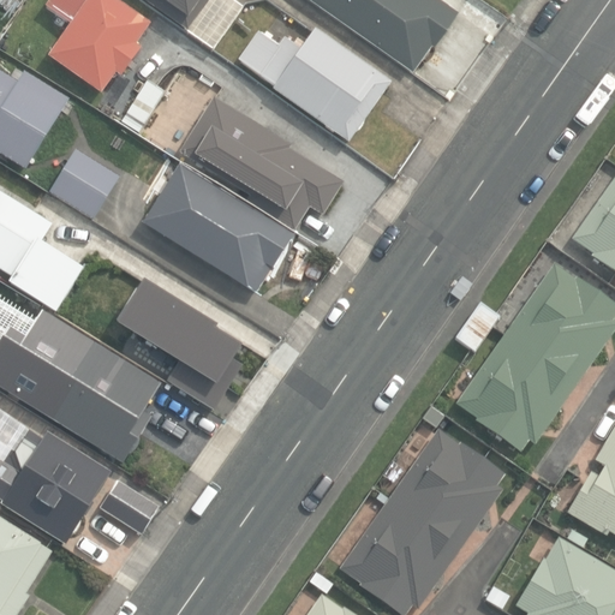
[(73,28),(52,59),(105,97),(120,76),(125,79),(144,51),(139,47),(155,27),(117,0),(52,0),(47,9),(73,28)]
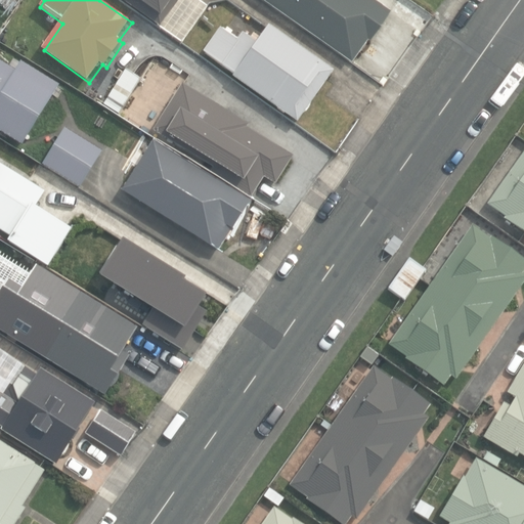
[(123,0),(160,27),(178,0),(123,0)]
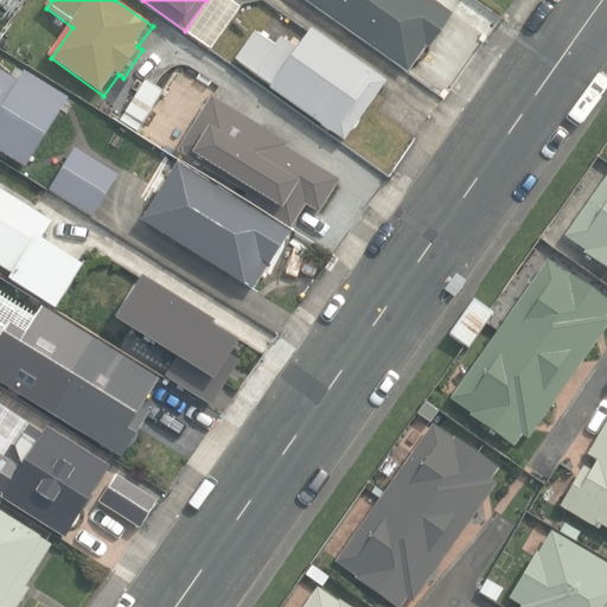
[(312,0),(408,66),(426,40),(428,43),(453,8),(440,0),(312,0)]
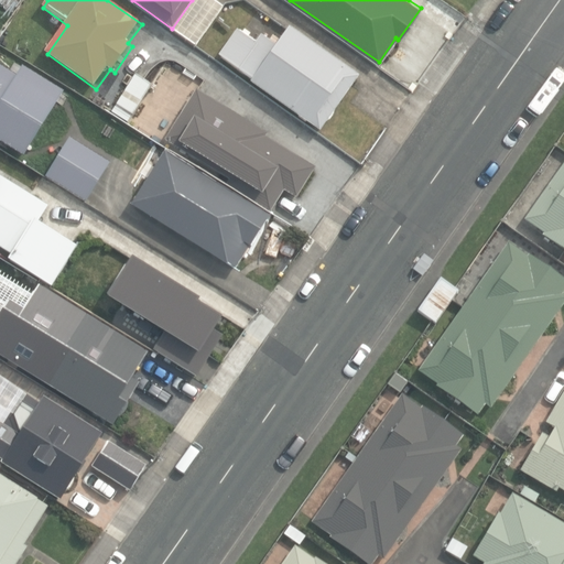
[(238,30),(218,58),(320,131),(357,77),(289,29),(278,44),(261,33),(256,42),(238,30)]
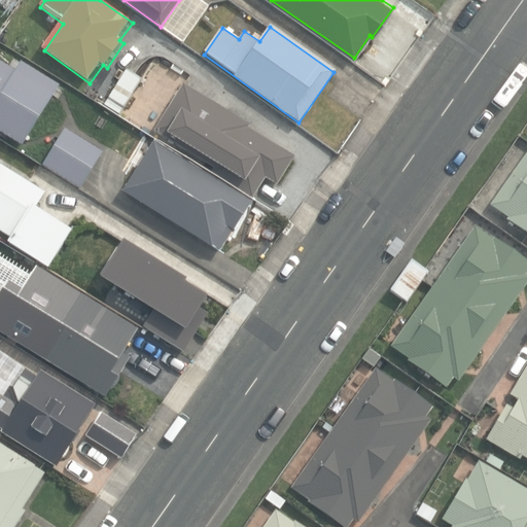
[(0,134),(23,148),(59,86),(21,63),(14,72),(0,63),(0,134)]
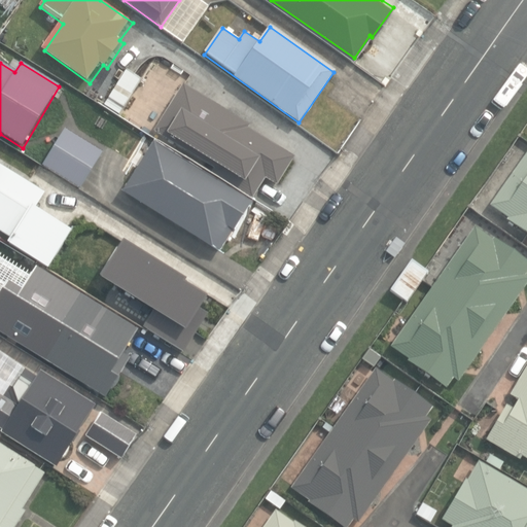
[(121,115),(144,80),(127,70),(105,105),(121,115)]
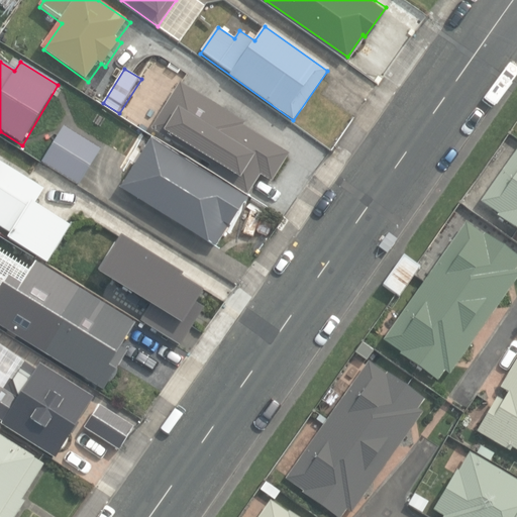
[(212,167),(209,172),(250,197),(263,177),(275,184),(292,154),(245,127),(247,125),(183,85),(152,130),(212,167)]
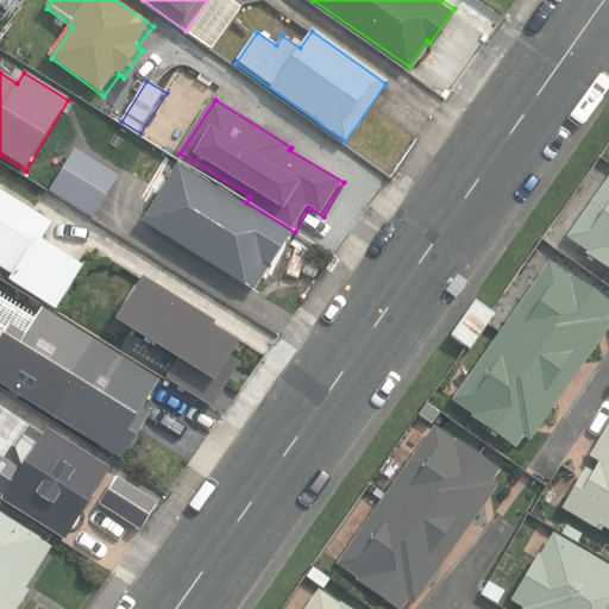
[(71,150),(48,193),(93,220),(118,176),(71,150)]
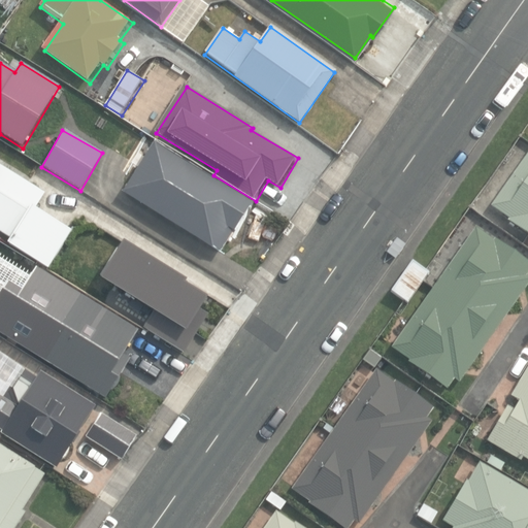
[(213,246),(221,251),(233,230),(234,230),(252,203),(155,142),(124,192),(212,248),(213,246)]
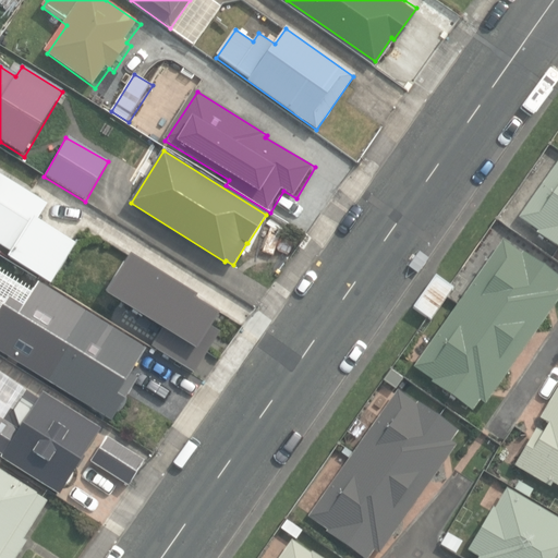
[(0,243),(14,253),(11,257),(55,284),(80,244),(40,220),(51,204),(0,172),(0,167),(2,164),(0,161),(0,243)]
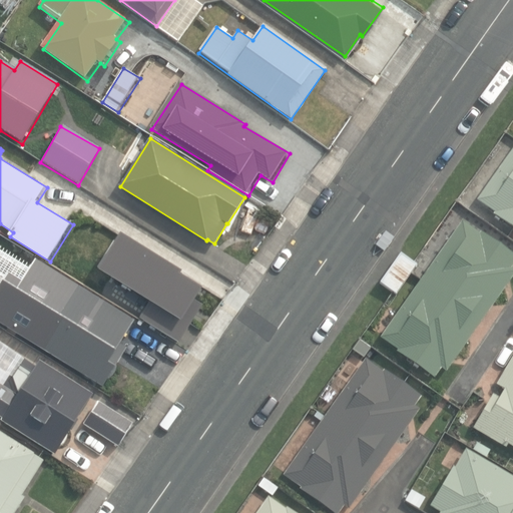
[(494,214),(512,227),(512,150),(478,200),(495,212),(494,214)]
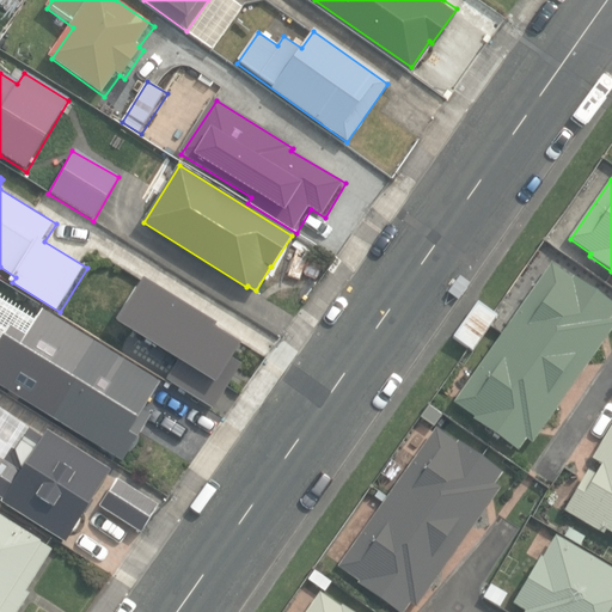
[(473,420),(519,451),(527,440),(533,444),(611,330),(611,320),(611,317),(611,301),(574,276),(571,279),(550,263),(453,403),(475,417),(473,420)]
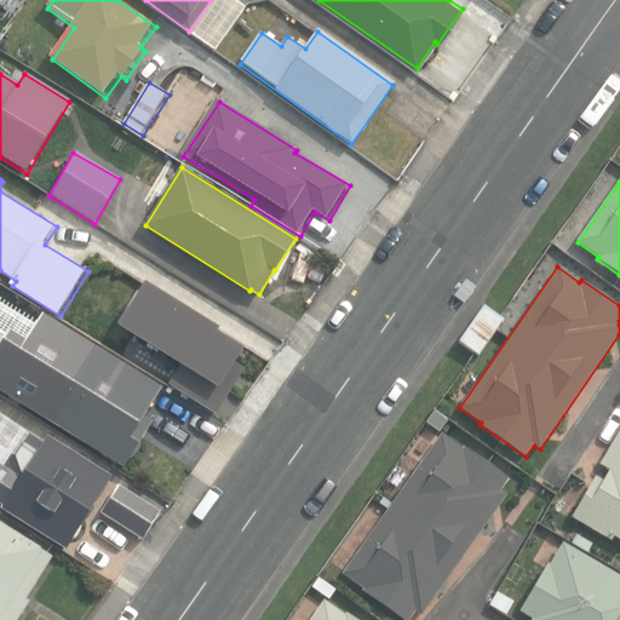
[(150,283),(124,328),(184,366),(172,386),(219,415),(248,369),(241,365),(251,350),(223,333),(225,331),(150,283)]
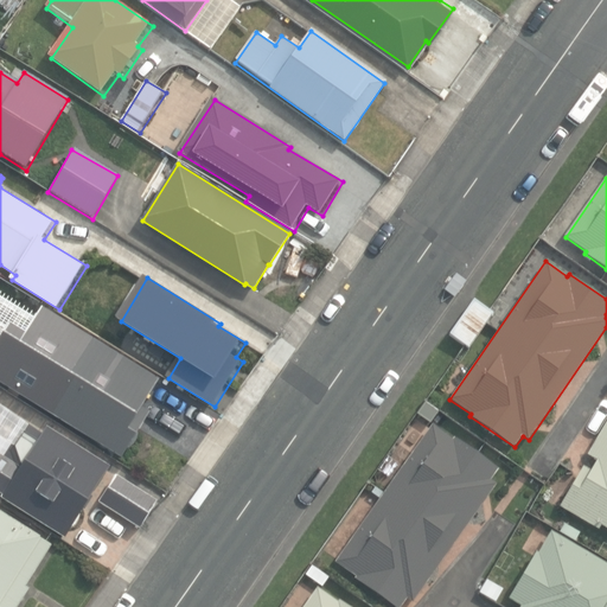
[(461,340),(467,344),(491,310),(484,305),(472,296),(448,331),(461,340)]
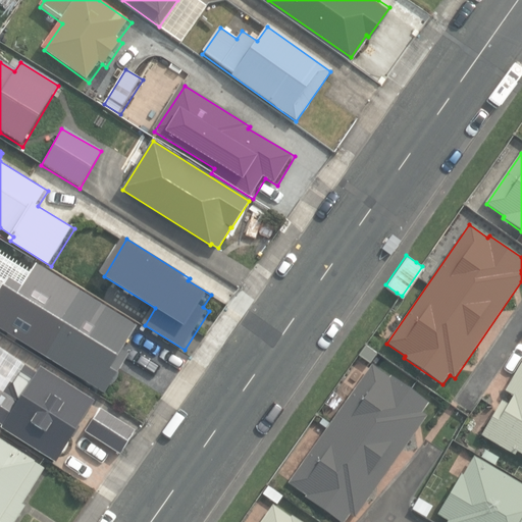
[(7,333),(104,394),(128,355),(121,351),(137,327),(77,291),(56,324),(24,305),(7,333)]
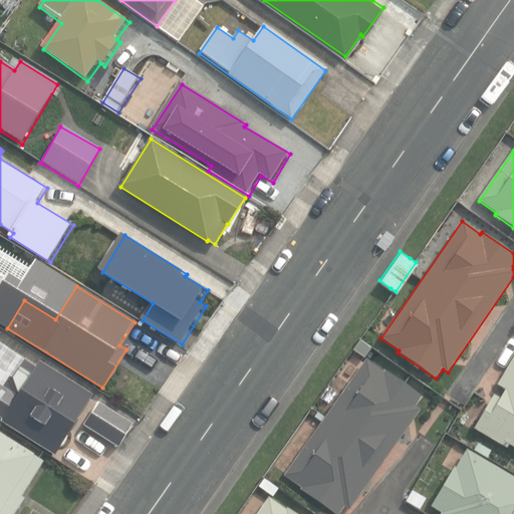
[(362,353),(369,343),(359,336),(351,346),(362,353)]
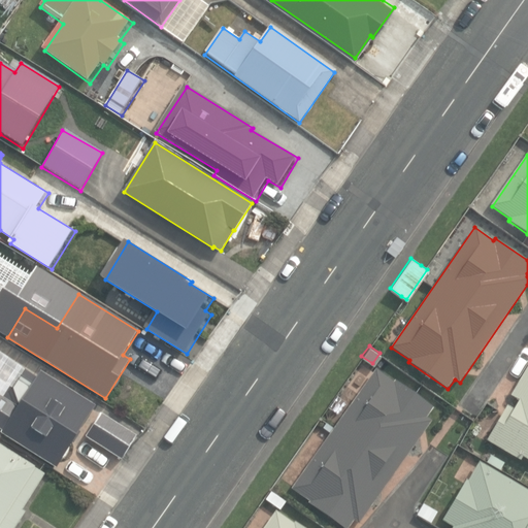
[(0,394),(17,405),(37,373),(0,349),(0,394)]
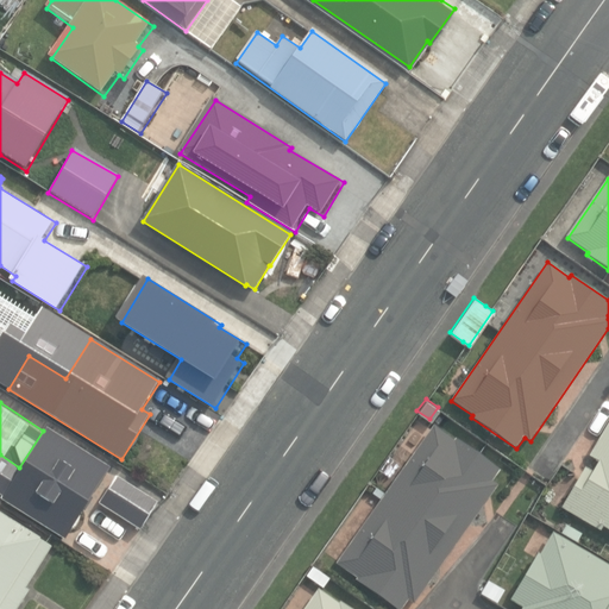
[(602,525),(608,528),(608,419),(589,454),(598,460),(592,471),(584,466),(579,475),(560,507),(600,529),(602,525)]
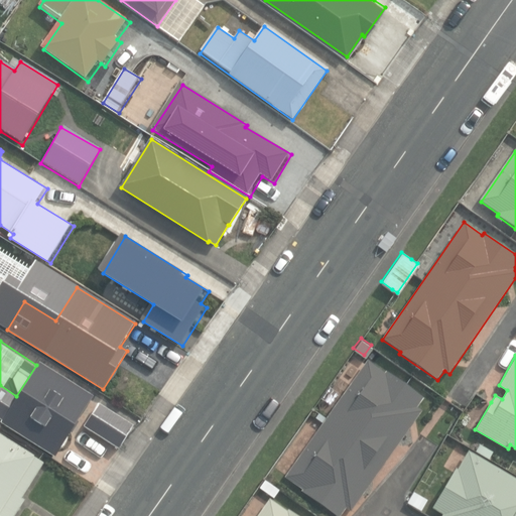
[(299,489),(338,515),(345,505),(349,508),(420,408),(415,405),(422,395),(403,382),(385,369),(383,371),(365,358),(282,474),(300,487),(299,489)]
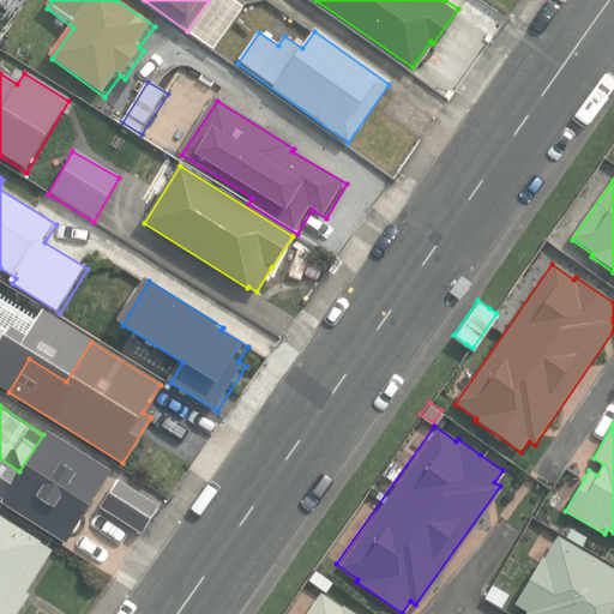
[(0,504),(0,506),(62,546),(110,470),(46,429),(43,434),(19,471),(0,458),(0,500),(1,503),(0,504)]
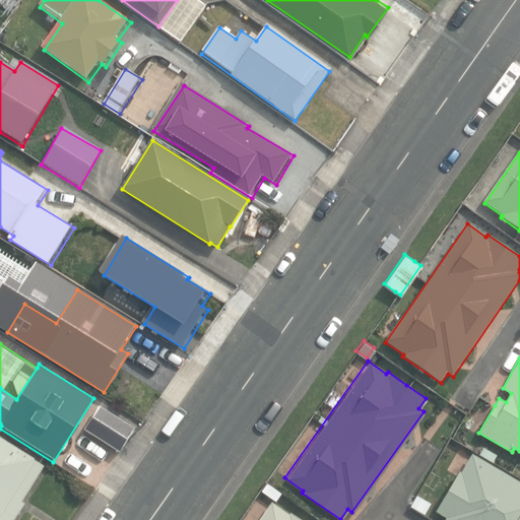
[(84,431),(120,453),(134,431),(100,408),(84,431)]
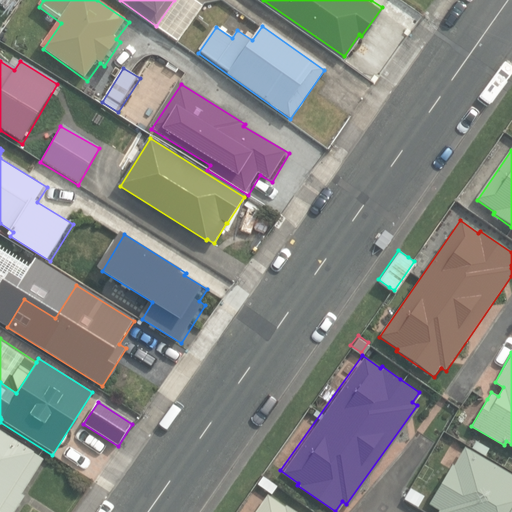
[(0,511),(15,511),(25,497),(22,495),(44,460),(0,431),(0,511)]
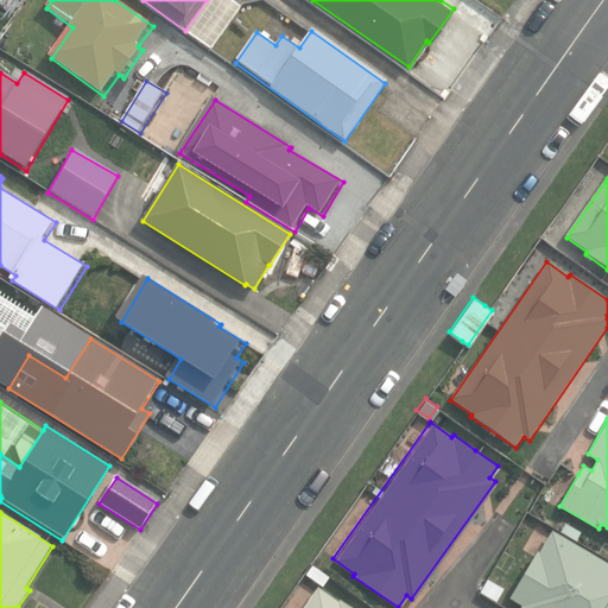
[(576,534),(581,526),(564,518),(559,526),(576,534)]
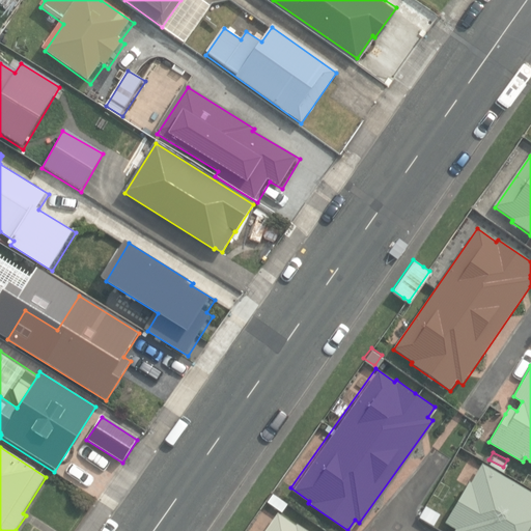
[(530,530),(530,492),(480,462),(469,481),(467,480),(443,521),(454,527),(451,530),(530,530)]
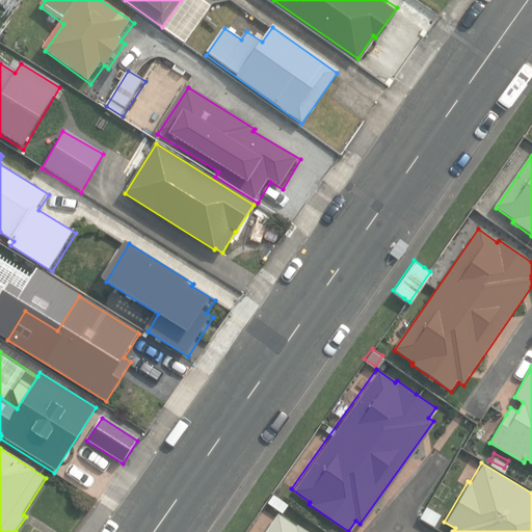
[(282,511),(288,503),(272,491),(266,501),(282,511)]
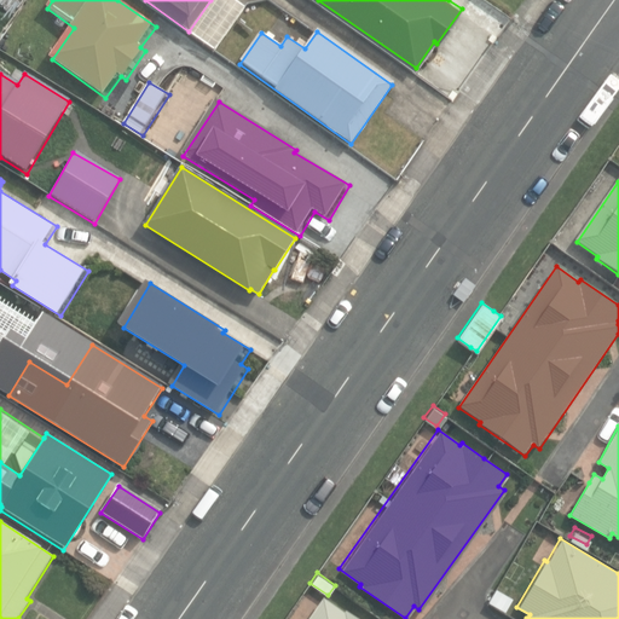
[(489,605),(505,615),(513,603),(496,593),(489,605)]
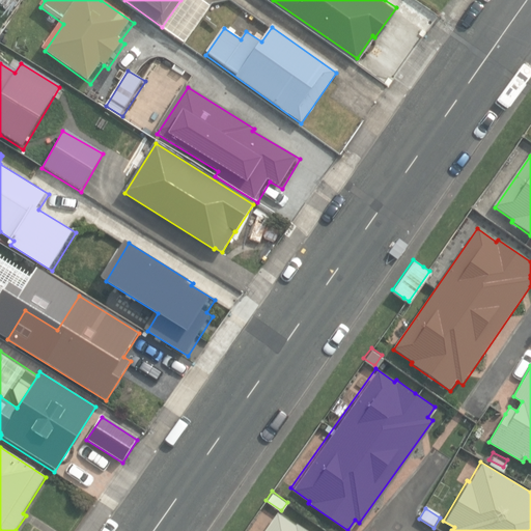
[(306,530),(298,525),(297,528),(278,514),(267,530),(306,530)]
